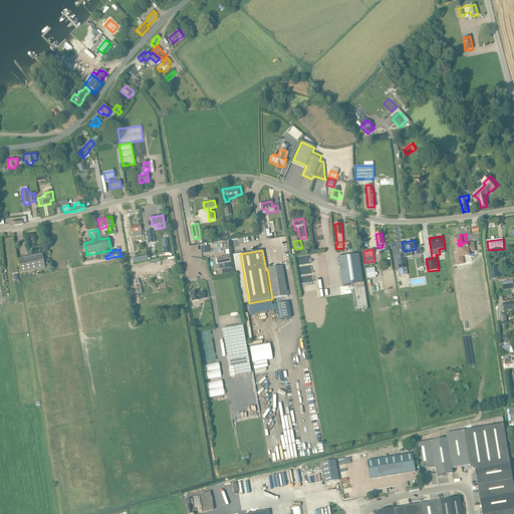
[(20,273),(44,268),(41,254),(17,259),(20,273)]
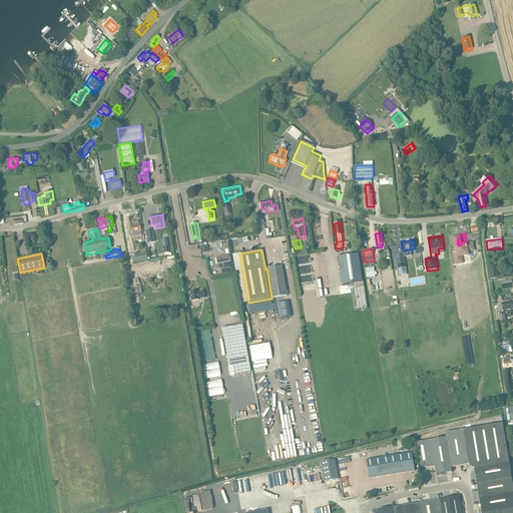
[(363,282),(359,254),(344,257),(339,258),(343,285),(363,282)]
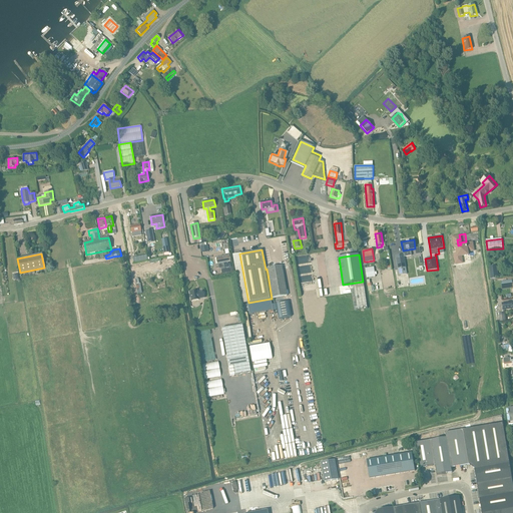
[(396,257),(398,269),(406,268),(404,254),(396,257)]
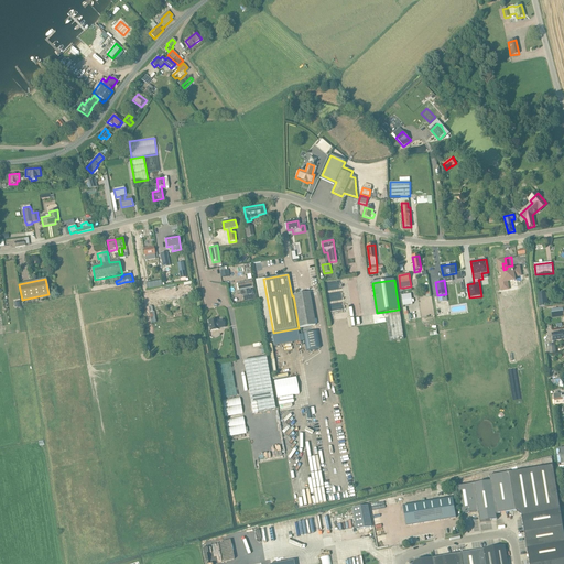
[(247,295),(251,294),(255,294),(253,290),(250,291),(250,289),(253,288),(252,281),(238,283),(239,291),(246,289),(247,295)]
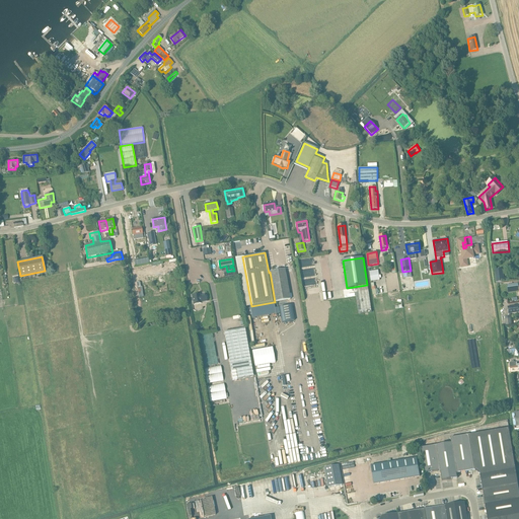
[(270,272),(271,277),(275,302),(290,299),(285,270),(270,272)]
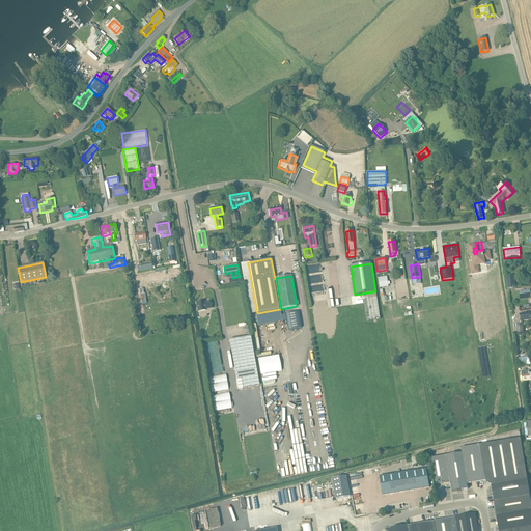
[(514,276),(506,276),(507,289),(515,288),(514,276)]
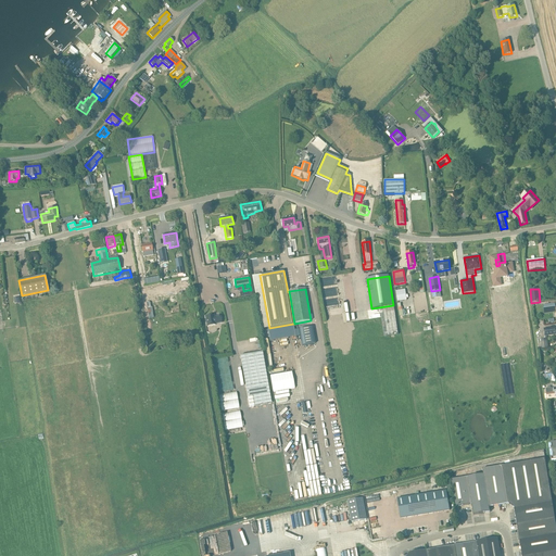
[(406,301),(406,295),(405,290),(396,291),(397,302),(406,301)]
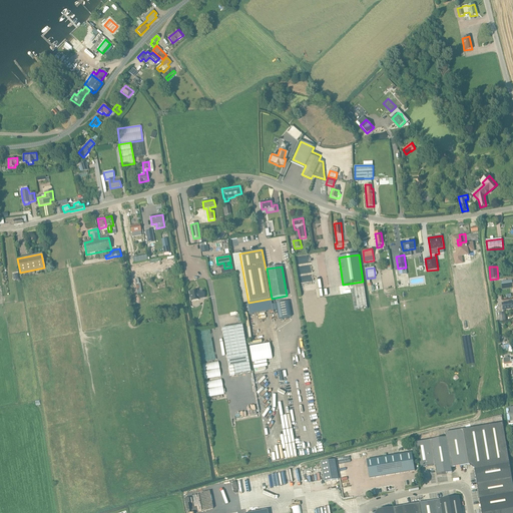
[(355,311),(368,309),(364,285),(358,286),(358,289),(352,290),(355,311)]
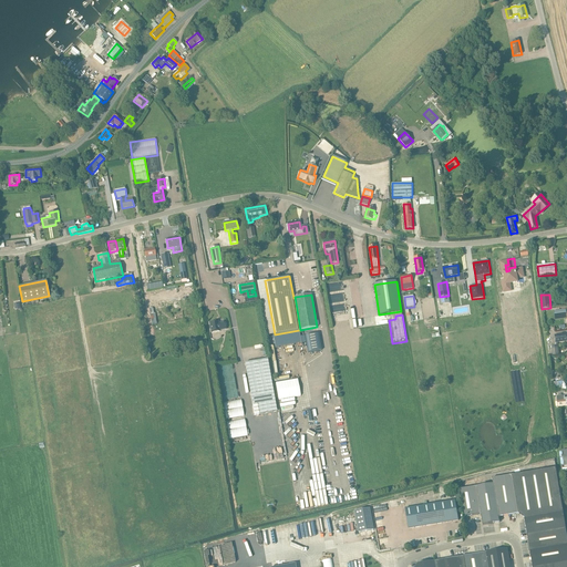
[(209,322),(212,333),(220,331),(219,330),(226,329),(225,322),(218,323),(218,321),(209,322)]
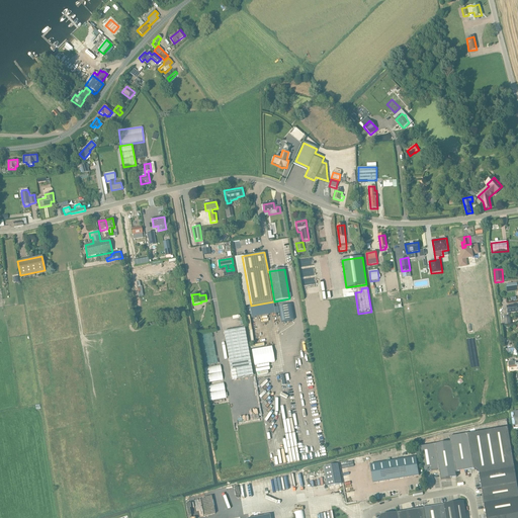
[(290,305),(278,307),(281,322),(293,320),(290,305)]
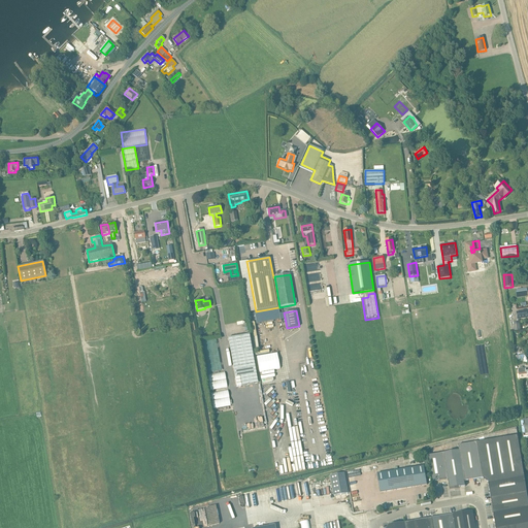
[(228,338),(237,388),(258,384),(250,334),(228,338)]
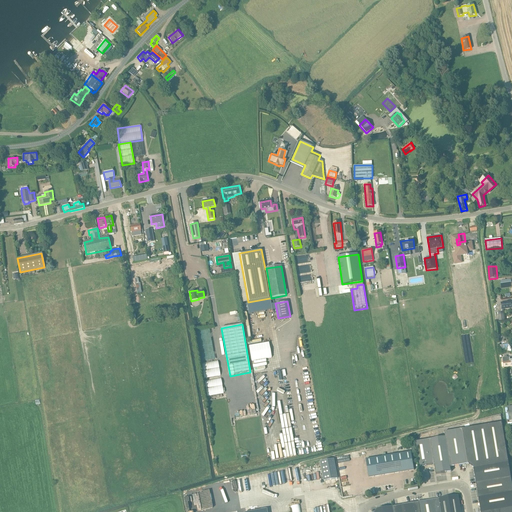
[(501,353),(511,352),(510,342),(507,343),(507,345),(504,345),(504,340),(506,340),(505,335),(498,336),(501,353)]
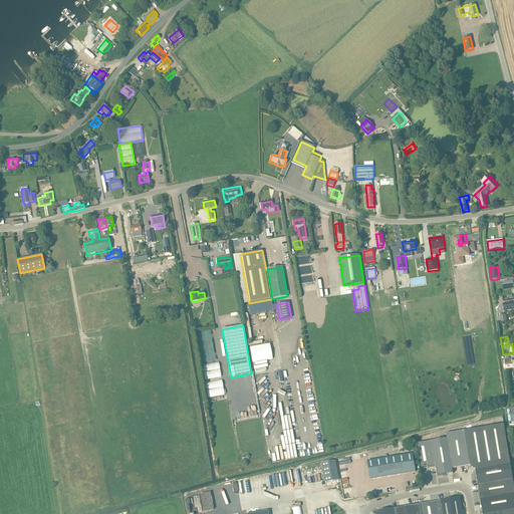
[(270,344),(250,347),(253,362),(272,359),(270,344)]
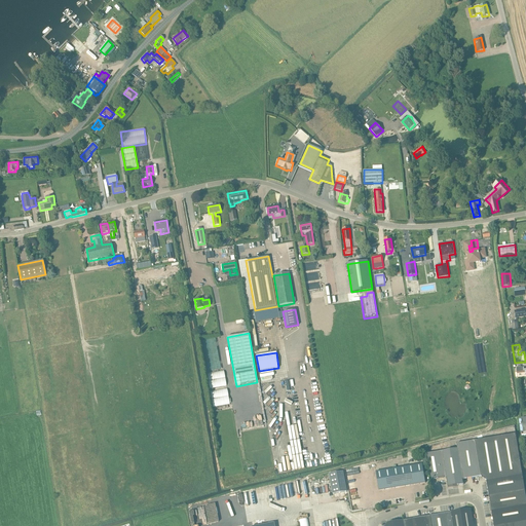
[(525,366),(517,368),(519,378),(525,377),(525,366)]
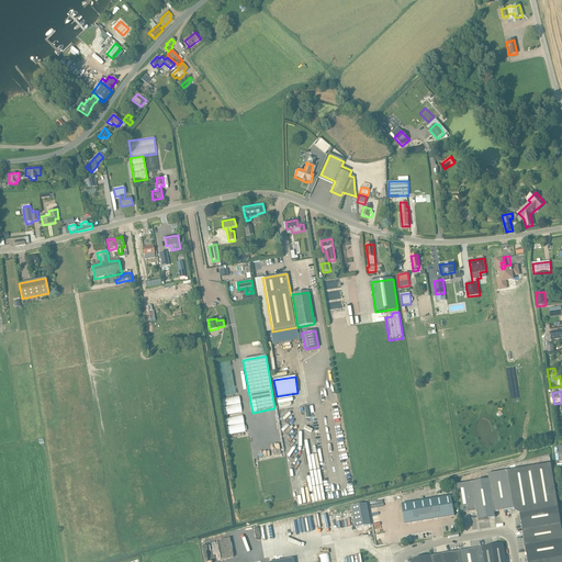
[(240,396),(220,398),(222,415),(242,413),(240,396)]
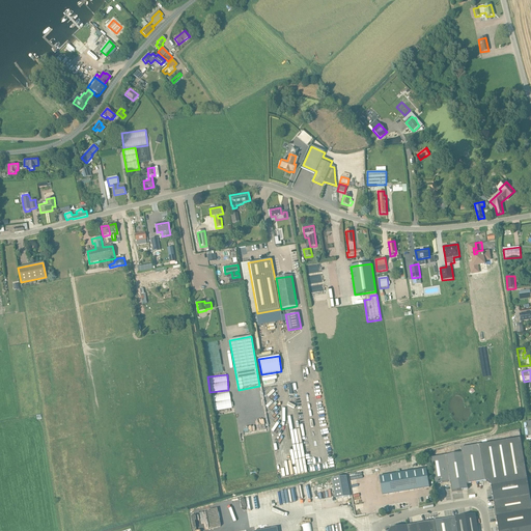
[(211,395),(213,411),(232,409),(230,393),(211,395)]
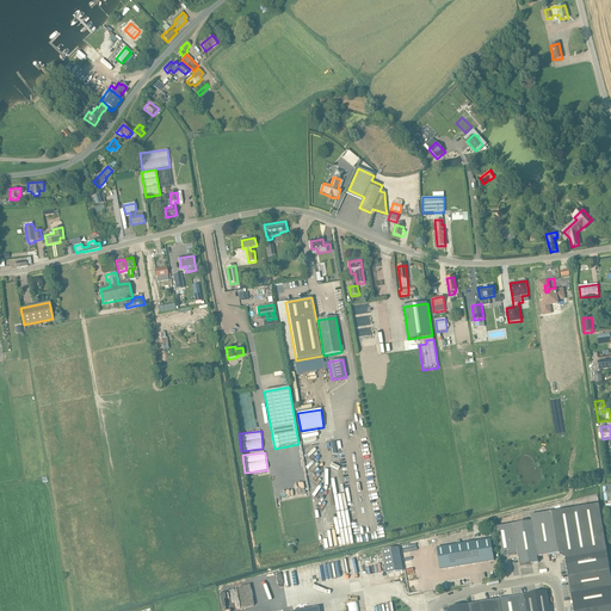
[(559,554),(561,555),(606,549),(599,505),(531,516),(532,522),(512,525),(517,555),(518,554),(520,566),(538,563),(538,557),(559,554)]
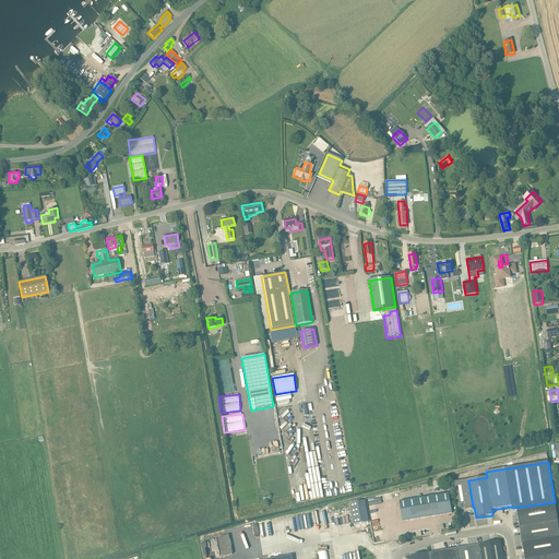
[(468,480),(453,483),(458,504),(459,510),(473,508),(468,480)]
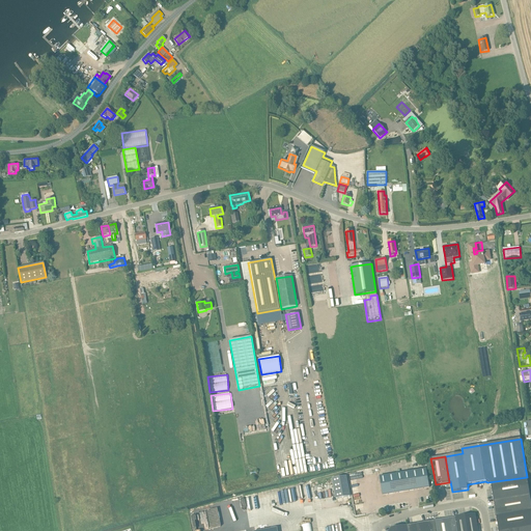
[(380,476),(382,491),(383,496),(429,487),(426,469),(380,476)]
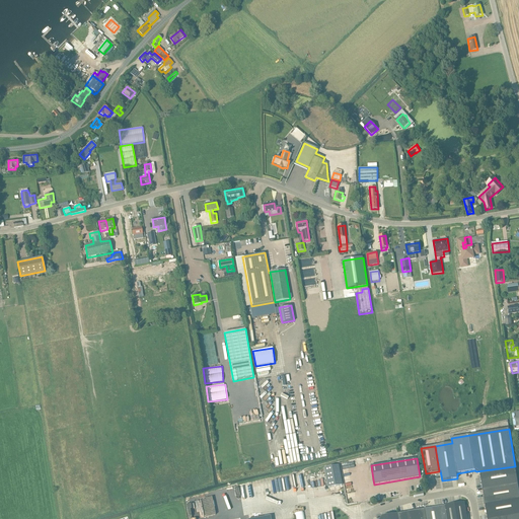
[(339,465),(323,468),(327,488),(342,486),(339,465)]
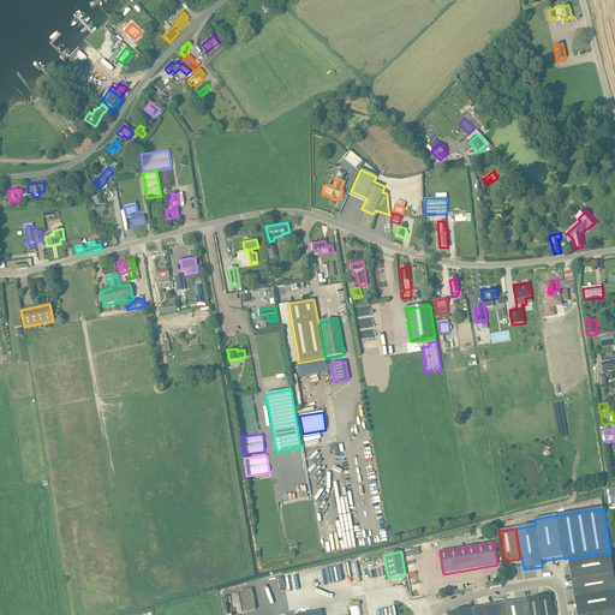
[(565,559),(568,562),(572,578),(614,571),(610,553),(565,559)]
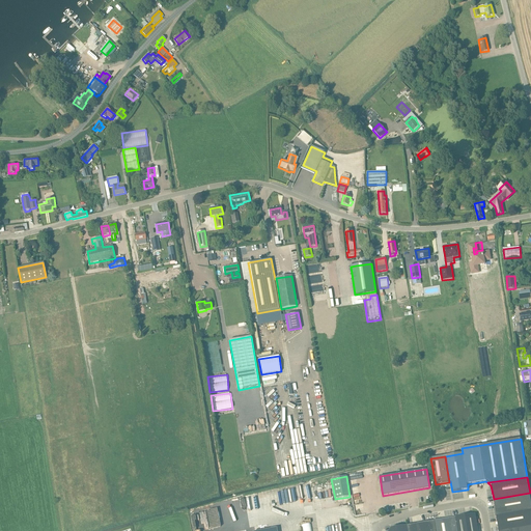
[(309,487),(310,500),(324,499),(323,486),(309,487)]
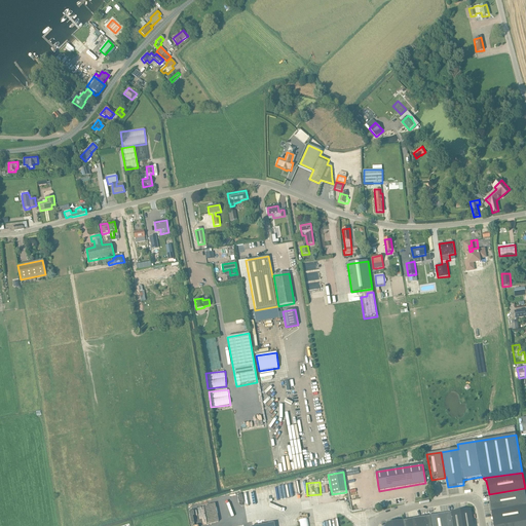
[(254,503),(299,496),(297,483),(252,491),(254,503)]
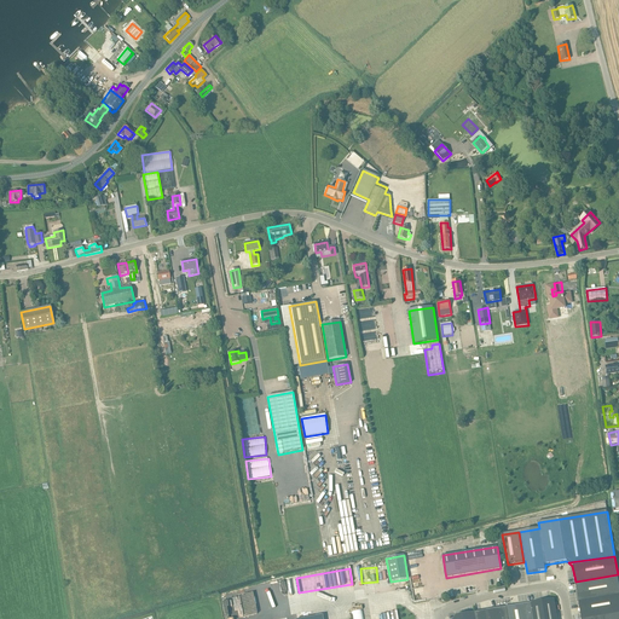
[(576,582),(578,600),(618,593),(618,584),(618,574),(576,582)]
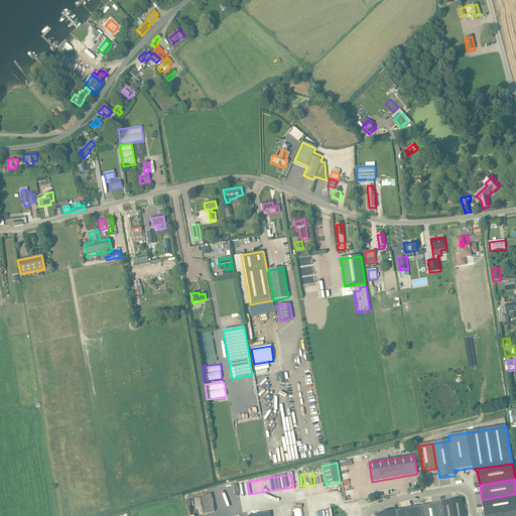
[(515,494),(482,500),(485,515),(515,510),(515,494)]
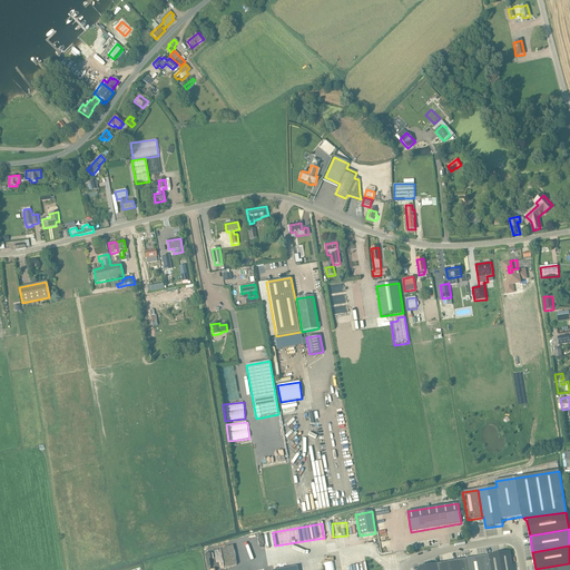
[(489,569),(513,569),(510,552),(487,556),(489,569)]
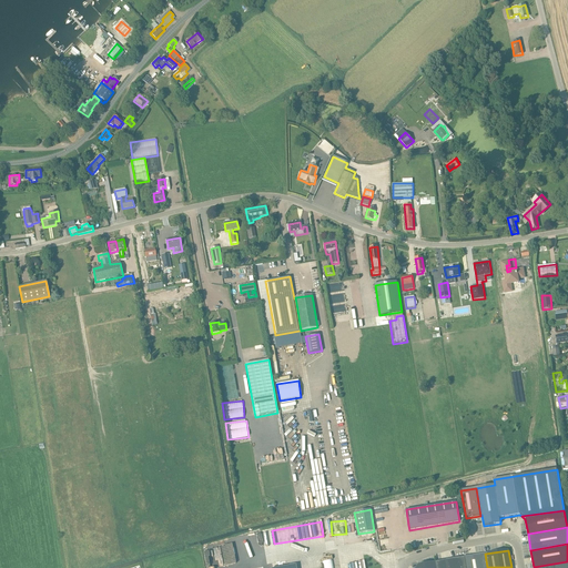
[(464,557),(465,567),(487,567),(485,554),(464,557)]
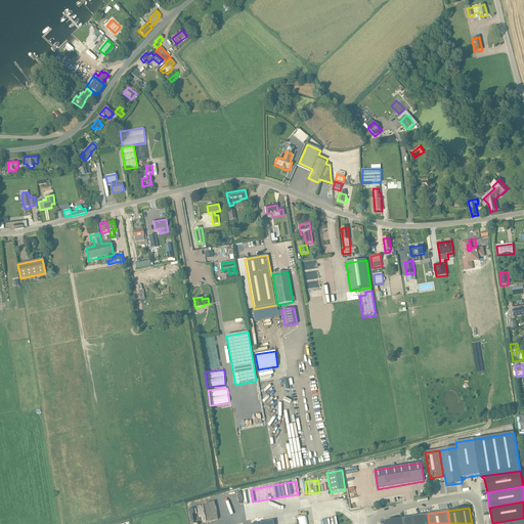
[(270,523),(281,523),(274,514),(267,519),(270,523)]
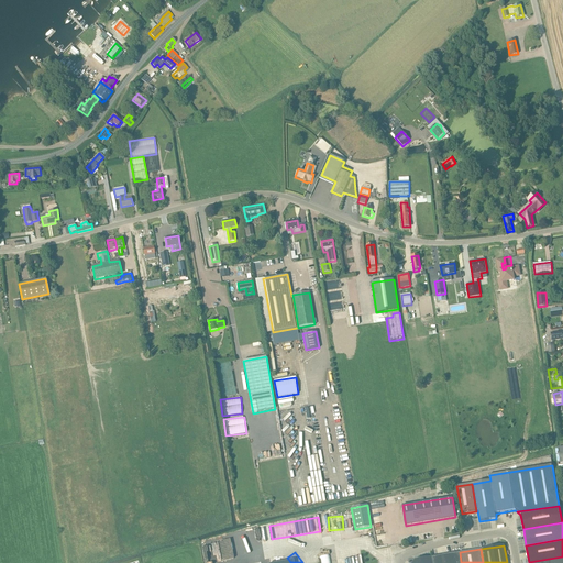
[(444,562),(461,562),(460,552),(443,555),(444,562)]
